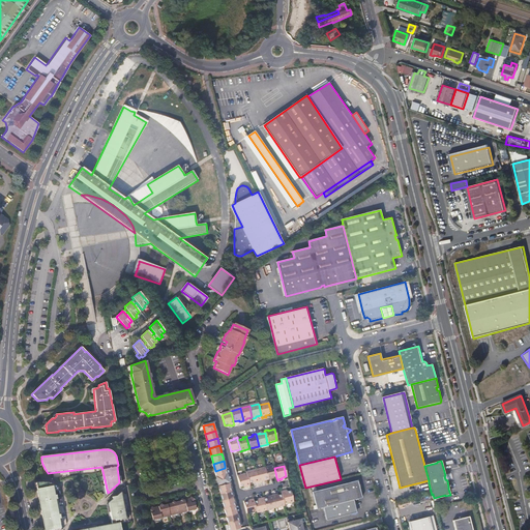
[(276,477),(274,468),(273,467),(264,469),(267,479),(267,480),(269,480),(271,480),(271,478),(276,477)]
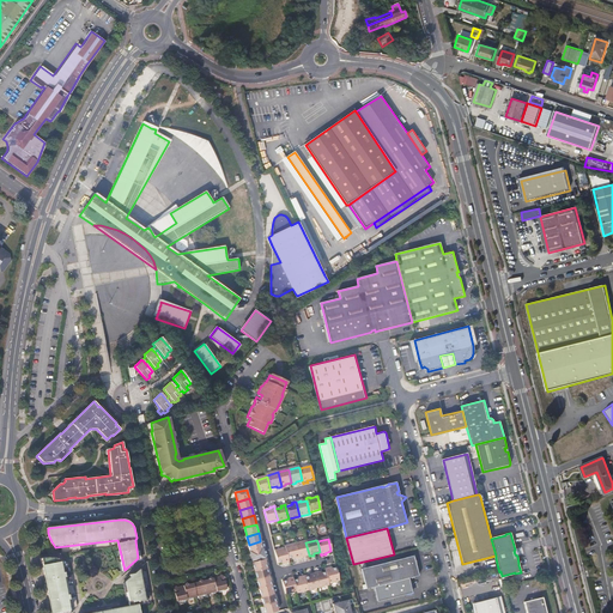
[(249,545),(250,553),(262,550),(261,546),(260,541),(249,545)]
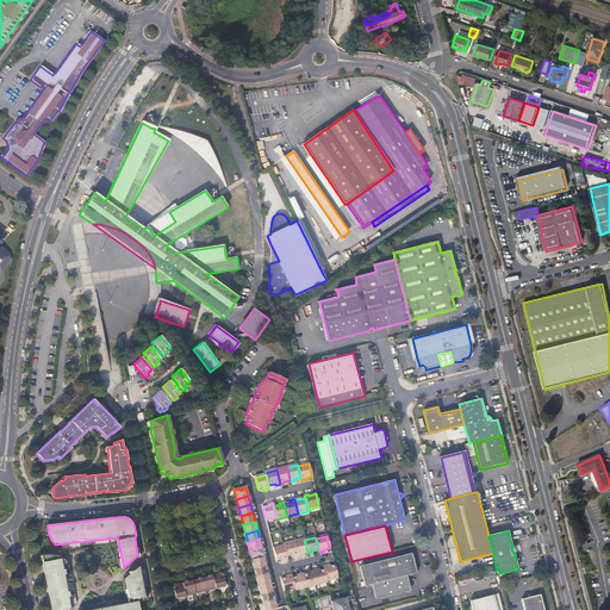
[(307,552),(304,540),(293,542),(297,556),(300,555),(302,555),(302,554),(307,552)]
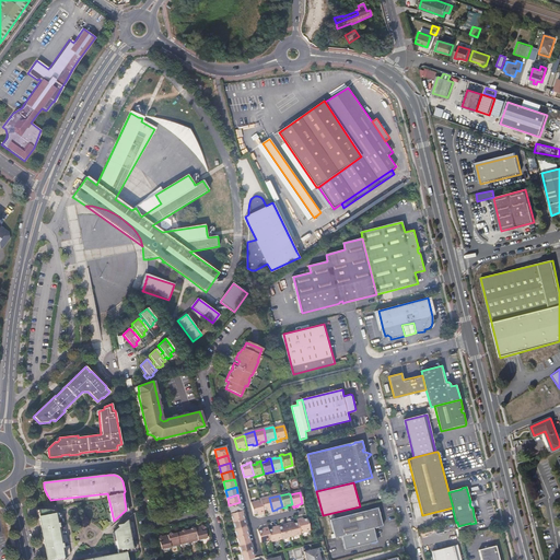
[(260,500),(260,502),(263,512),(269,510),(269,511),(271,511),(272,511),(269,498),(260,500)]
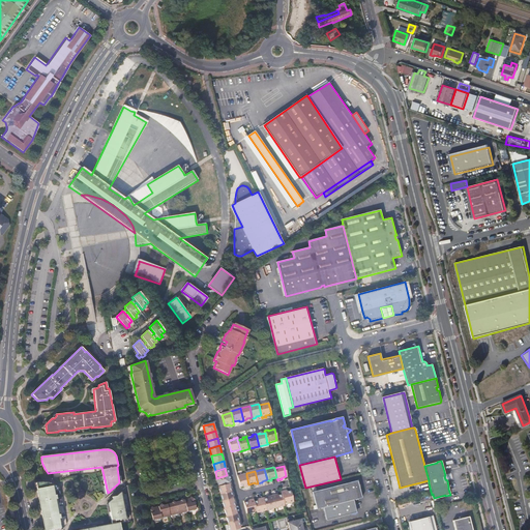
[(228,480),(227,475),(216,478),(218,486),(229,483),(228,480)]
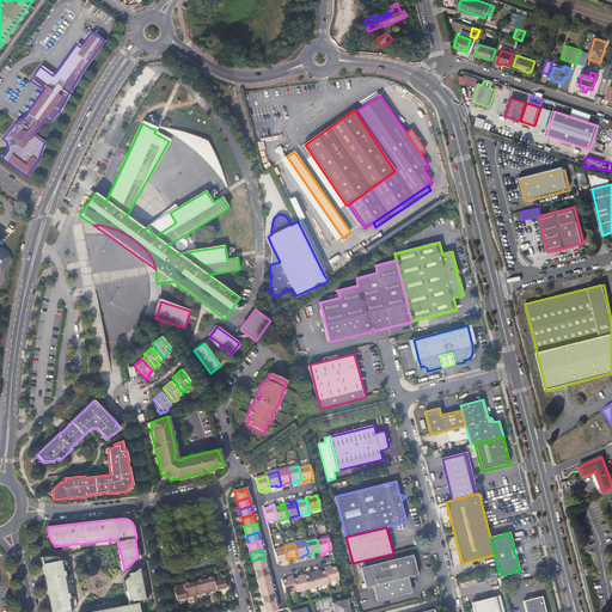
[(287,560),(285,549),(274,551),(277,564),(283,562),(283,563),(286,563),(288,562),(287,560)]
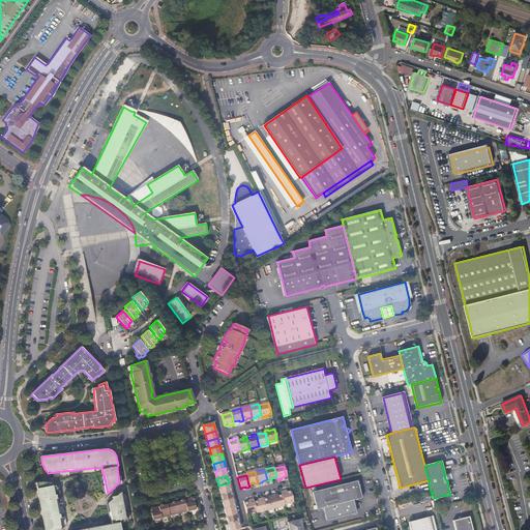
[(314,492),(317,506),(318,509),(324,507),(354,500),(362,498),(358,480),(314,492)]
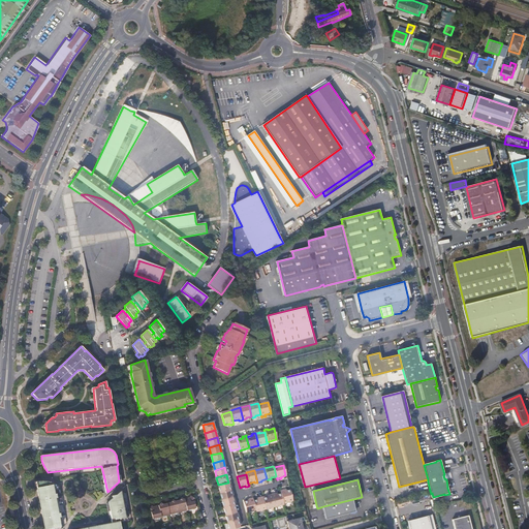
[(430,491),(428,481),(414,485),(416,495),(430,491)]
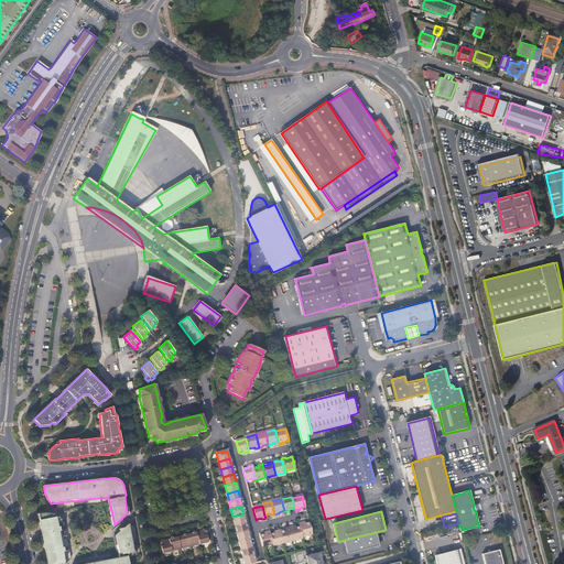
[(34,516),(44,563),(64,563),(69,557),(61,518),(56,516),(50,514),(45,514),(42,514),(38,514),(34,516)]
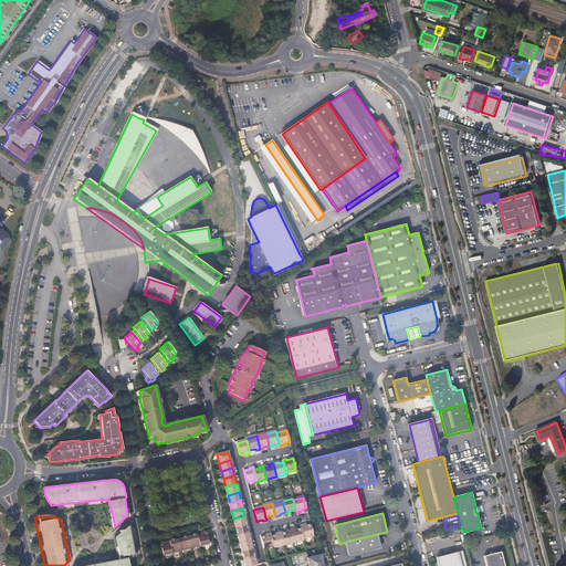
[(236,528),(247,526),(245,522),(244,517),(234,521),(236,528)]
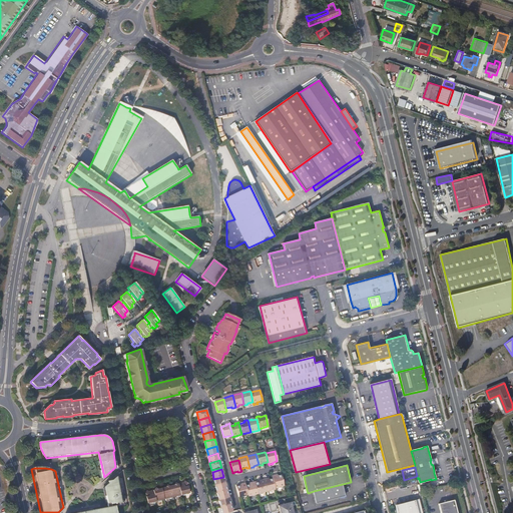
[(271,479),(274,488),(282,486),(280,475),(274,477),(274,475),(272,476),(271,476),(271,479)]
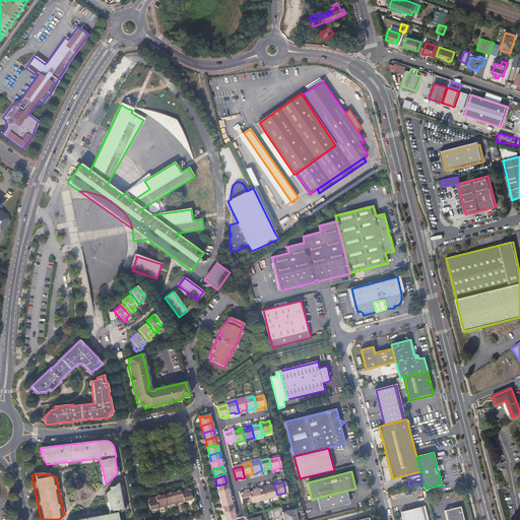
[(216,485),(218,493),(229,491),(228,485),(226,483),(216,485)]
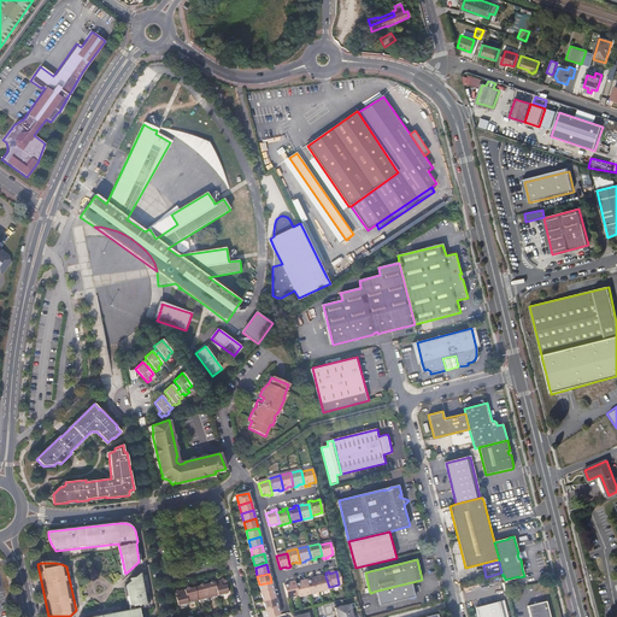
[(125,588),(129,607),(134,607),(134,610),(147,606),(147,605),(141,575),(135,580),(130,580),(130,583),(125,588)]
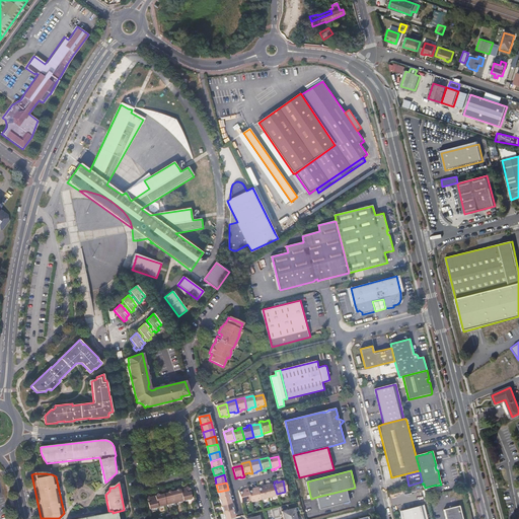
[(277,496),(277,494),(274,485),(269,486),(268,485),(267,485),(265,486),(268,498),(277,496)]
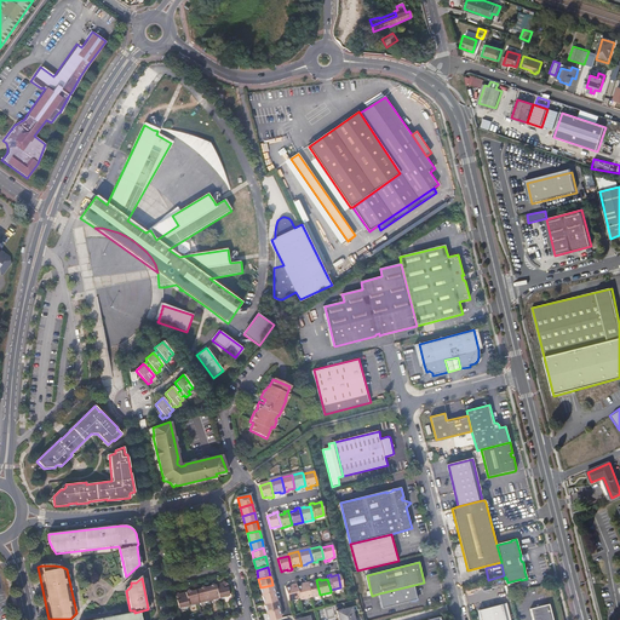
[(233,596),(228,580),(218,584),(223,600),(233,596)]
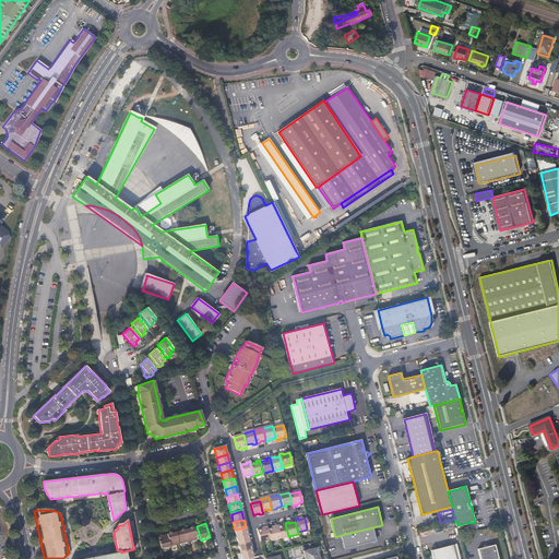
[(278,538),(288,536),(285,523),(283,523),(281,524),(282,525),(275,527),(278,538)]
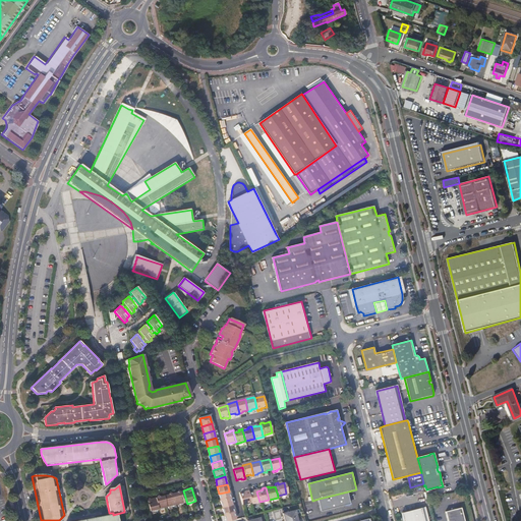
[(259,502),(256,491),(256,489),(255,490),(252,490),(253,493),(247,494),(249,503),(250,504),(259,502)]
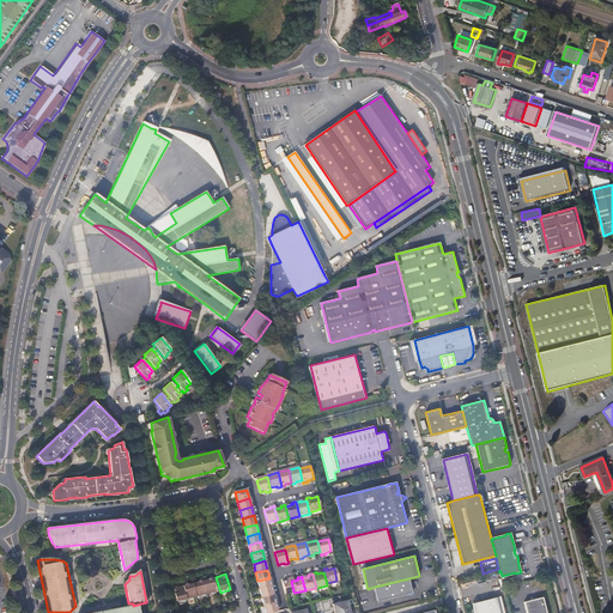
[(220,593),(216,577),(205,581),(210,596),(220,593)]
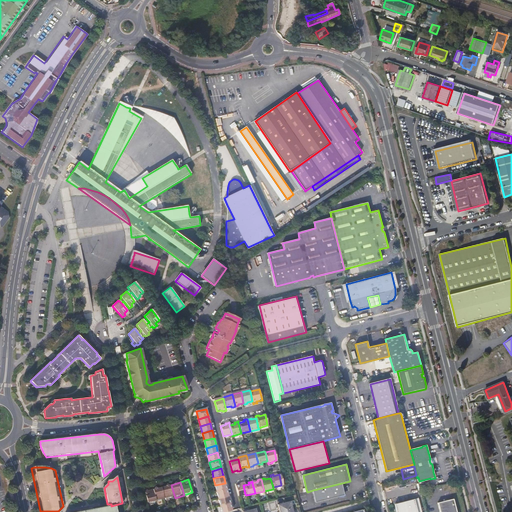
[(237,496),(245,494),(243,485),(243,482),(241,483),(239,483),(239,484),(234,486),(237,496)]
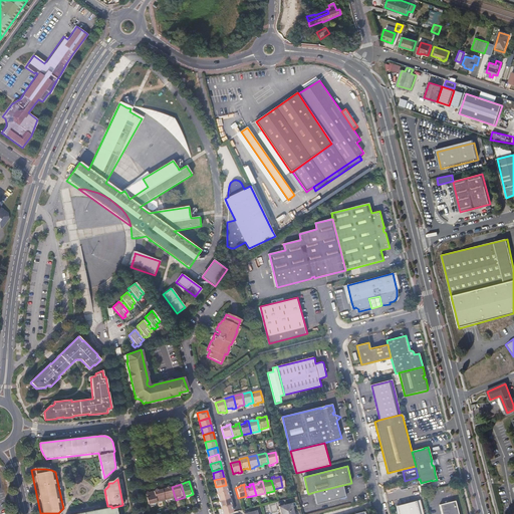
[(218,494),(228,492),(227,488),(226,485),(216,487),(218,494)]
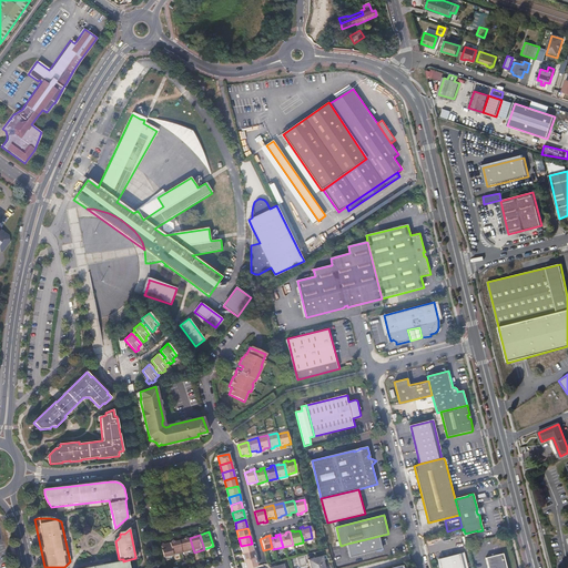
[(383,549),(379,536),(347,544),(351,558),(383,549)]
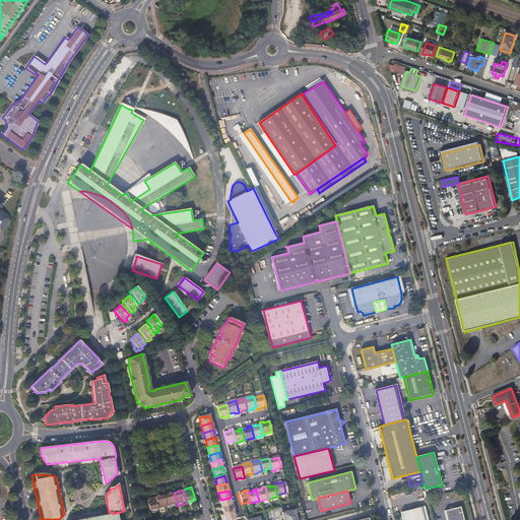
[(178,506),(174,493),(166,495),(170,508),(178,506)]
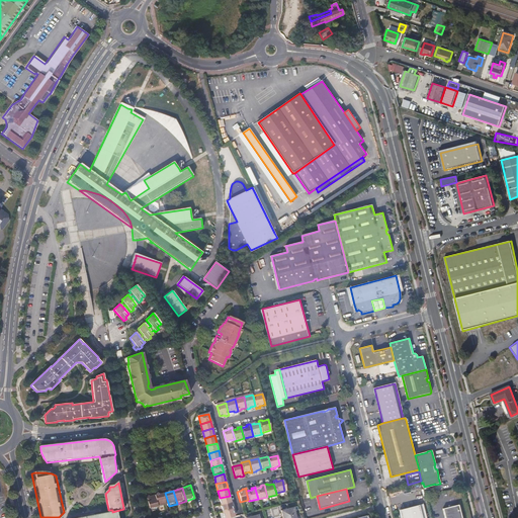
[(169,506),(165,493),(156,496),(160,509),(169,506)]
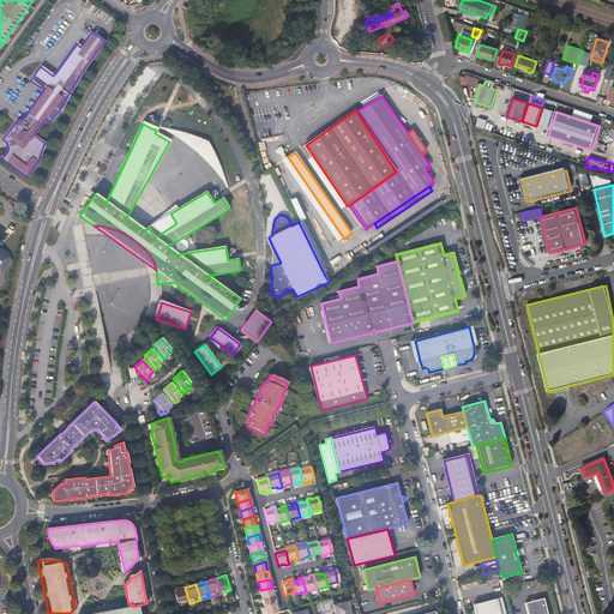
[(190,603),(185,588),(174,590),(179,606),(190,603)]
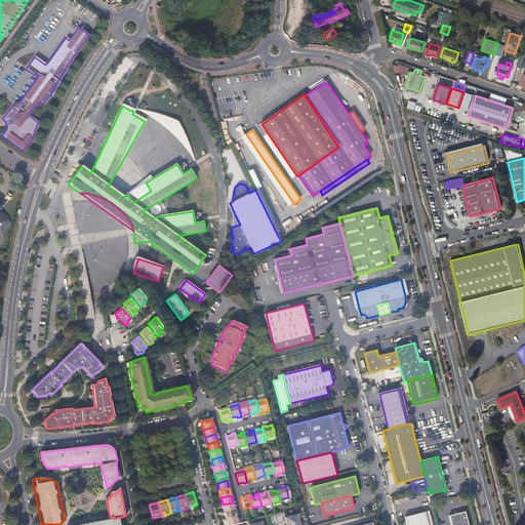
[(223,505),(225,513),(234,510),(233,506),(233,502),(223,505)]
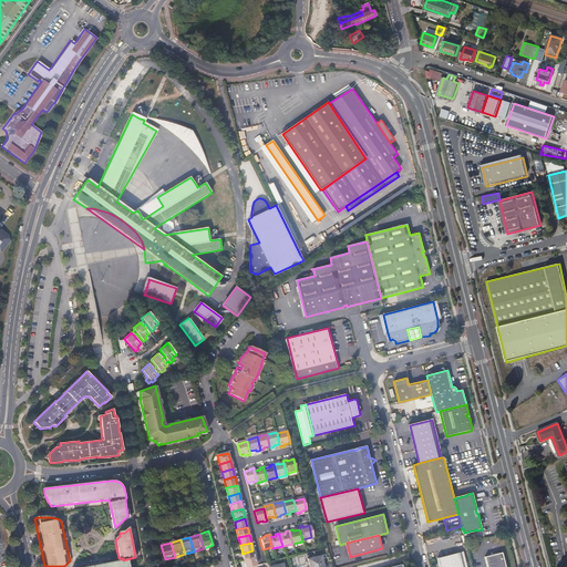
[(254,555),(253,550),(243,554),(245,562),(255,559),(254,555)]
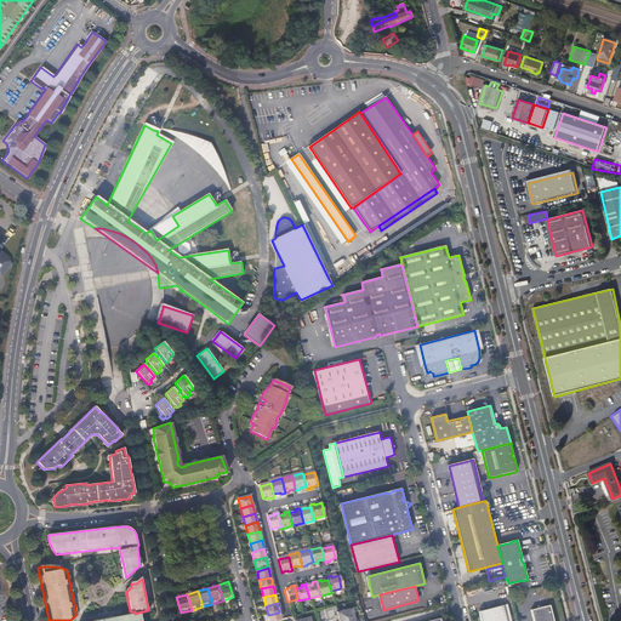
[(511,620),(507,604),(484,610),(480,616),(480,620),(511,620)]
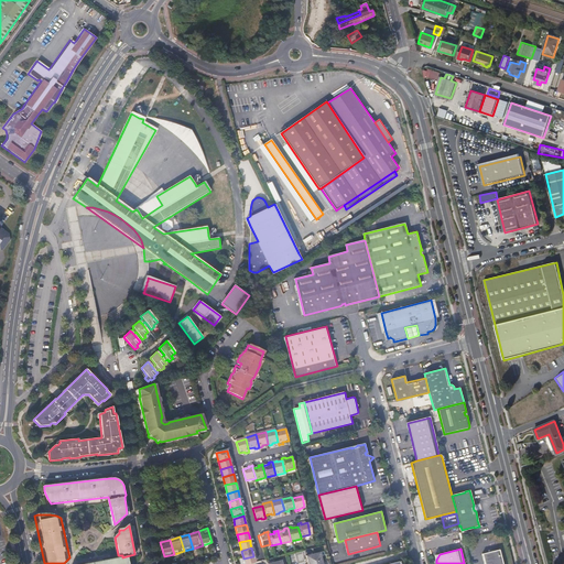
[(502,563),(499,550),(483,554),(484,563),(502,563)]
